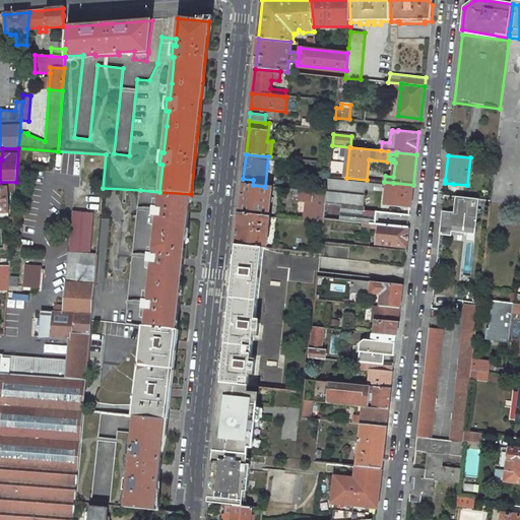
[(337,177),(328,176),(326,194),(324,218),(363,222),(372,223),(379,224),(408,228),(409,214),(385,212),(386,202),(411,205),(413,185),(393,183),(384,182),(375,181),(367,180),(346,178),(337,177)]
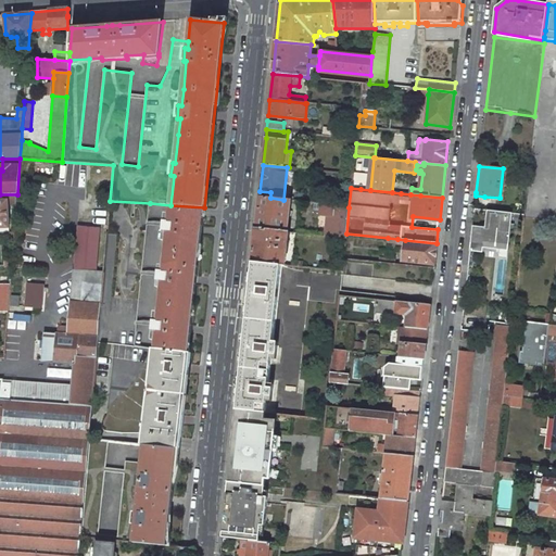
[(17,194),(0,194),(0,227),(9,228),(8,200),(16,200),(17,194)]
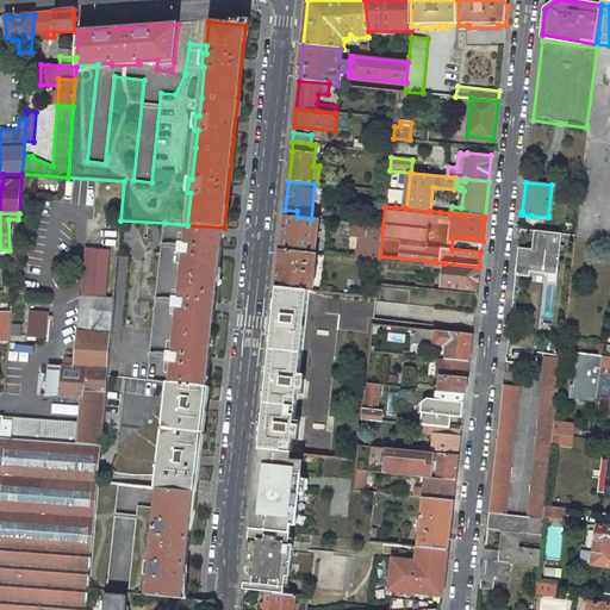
[(297,217),(285,216),(281,251),(315,255),(318,219),(311,219),(297,217)]
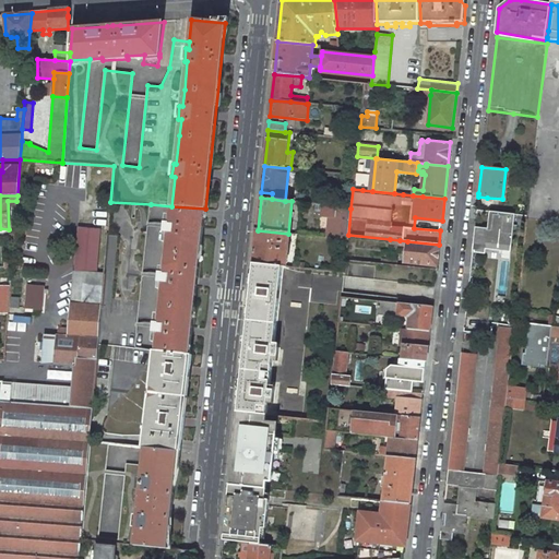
[(151,204),(110,202),(107,235),(117,236),(106,345),(116,346),(135,348),(151,204)]
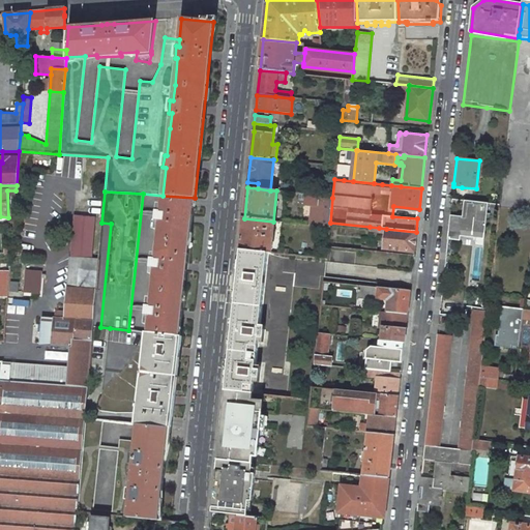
[(330,223),(332,198),(305,195),(302,225),(329,227),(330,223)]
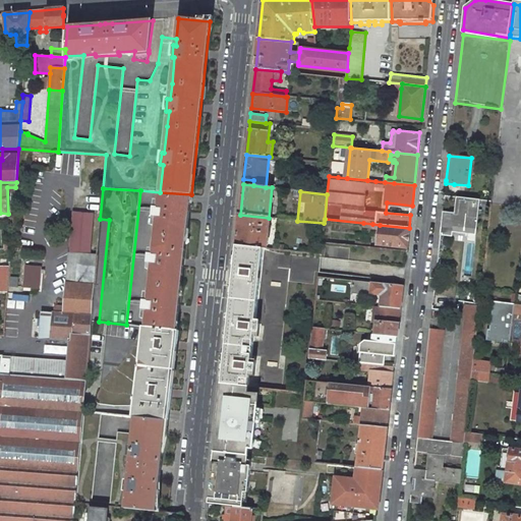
[(191,194),(160,192),(159,200),(156,199),(153,226),(156,226),(154,248),(151,248),(148,270),(152,270),(149,292),(146,292),(142,319),(147,320),(146,327),(177,330),(191,194)]
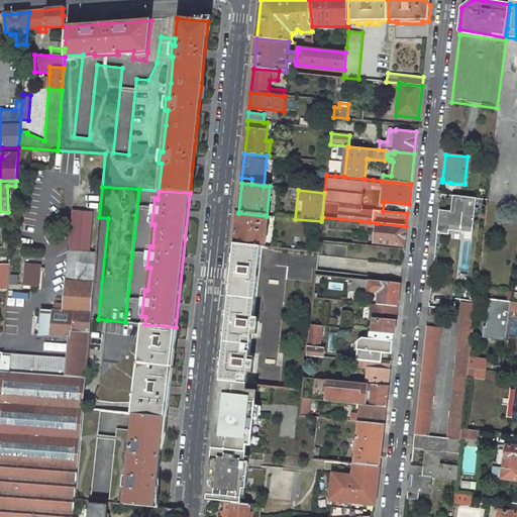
[(472,230),(476,198),(441,194),(440,200),(452,202),(451,211),(439,210),(437,229),(448,230),(449,227),(472,230)]
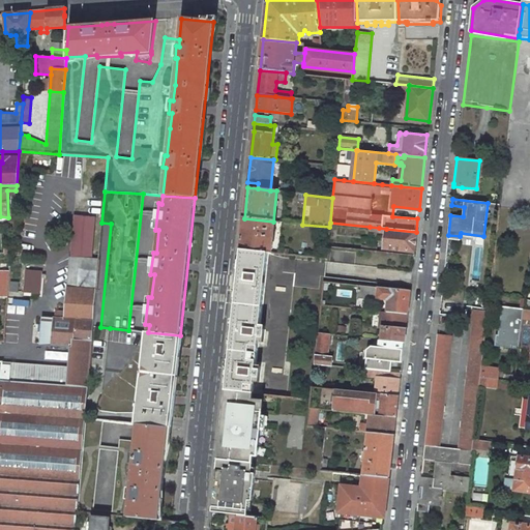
[(70,257),(65,312),(55,311),(55,319),(93,321),(99,259),(92,259),(96,218),(75,216),(71,257),(70,257)]
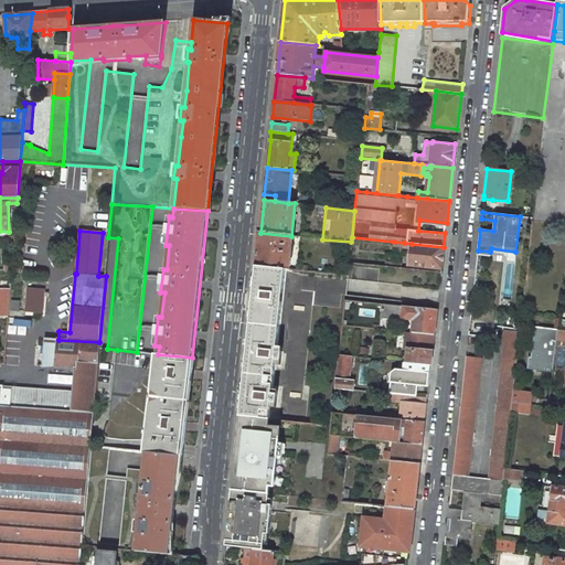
[(291,236),(260,233),(256,266),(286,269),(289,269),(292,236),(291,236)]
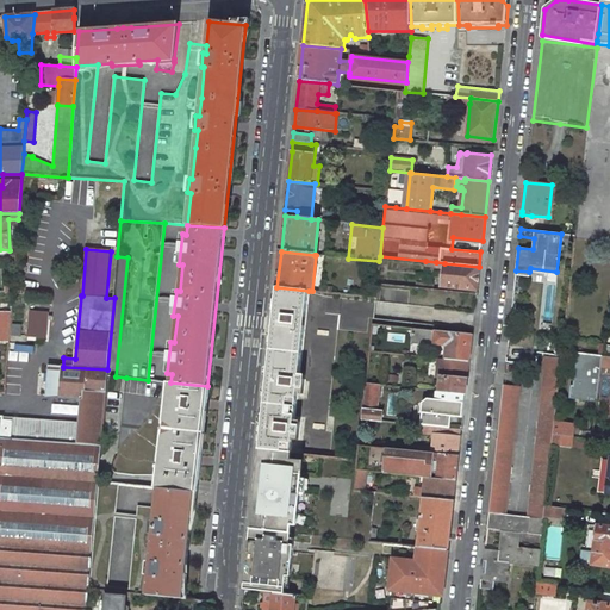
[(479,267),(444,263),(442,286),(477,290),(479,267)]
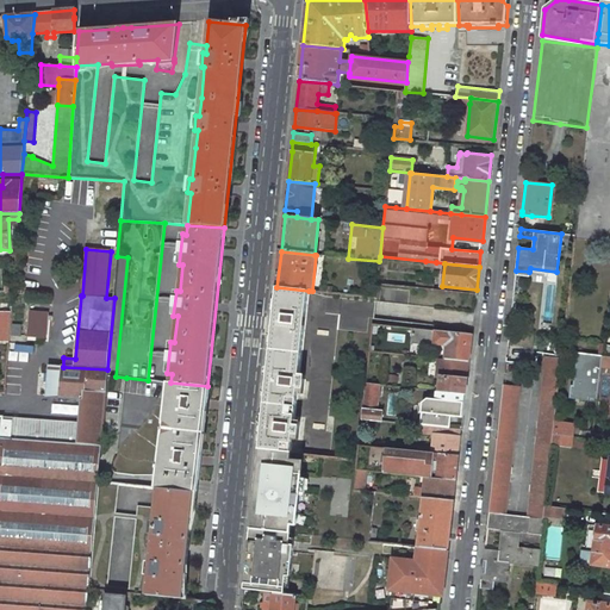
[(277,287),(271,350),(303,354),(309,291),(277,287)]
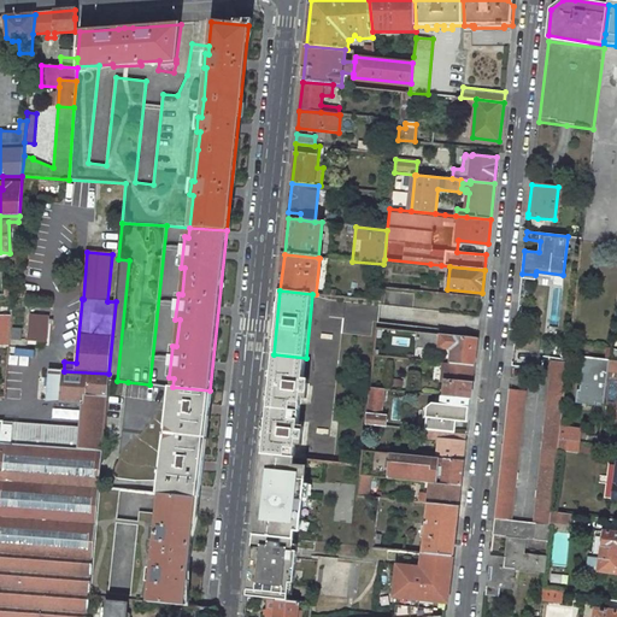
[(11,316),(0,315),(0,345),(9,345),(11,316)]
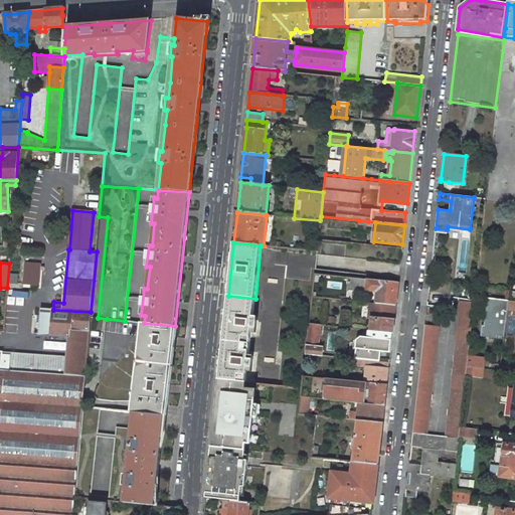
[(41,264),(25,263),(23,285),(39,286),(41,264)]
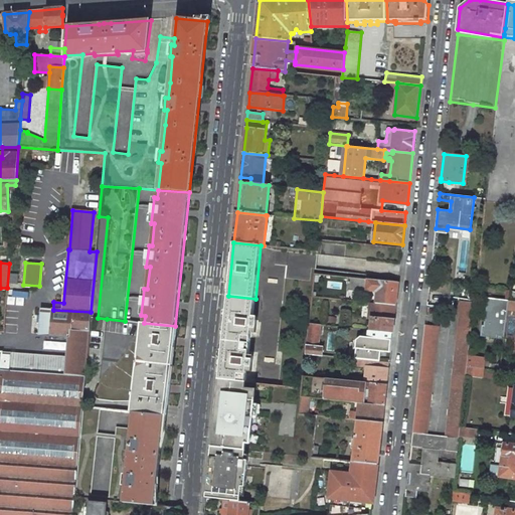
[(398,283),(347,278),(346,290),(365,293),(366,290),(377,291),(375,303),(395,305),(398,283)]
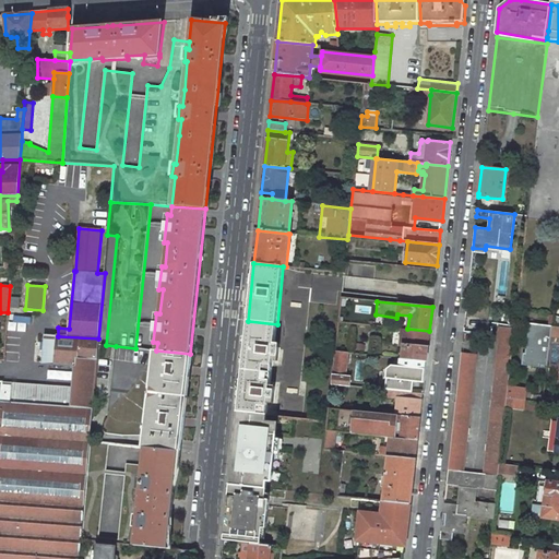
[(375,325),(399,329),(401,329),(407,329),(409,316),(397,314),(396,318),(376,314),(375,325)]
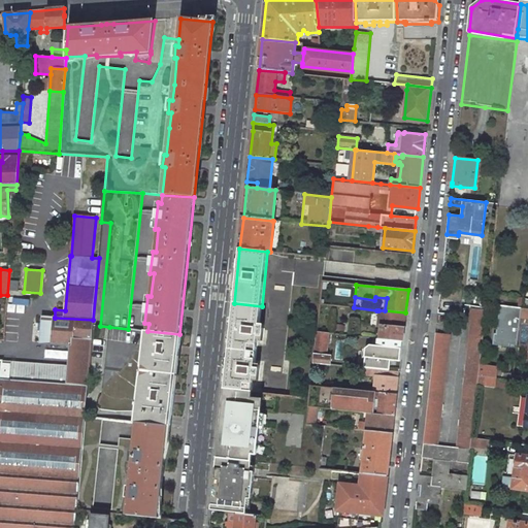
[(234,303),(229,350),(256,353),(258,337),(263,338),(264,330),(259,329),(262,306),(234,303)]
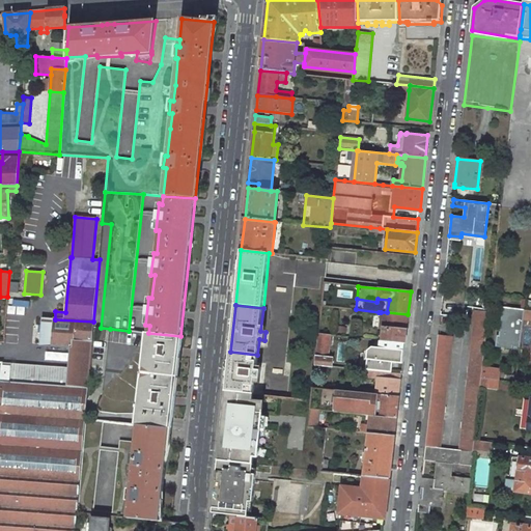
[(525,310),(503,307),(499,336),(497,336),(496,346),(512,348),(512,345),(520,346),(524,319),(525,310)]
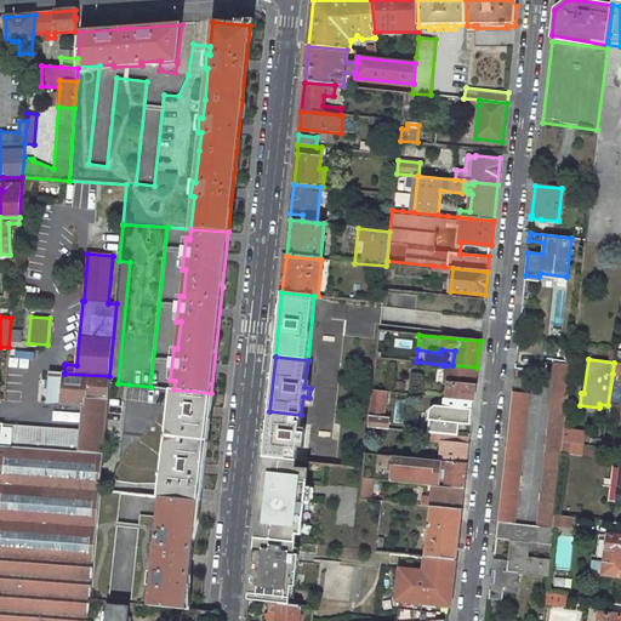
[(477,368),(453,365),(445,365),(444,383),(448,383),(446,398),(454,399),(473,402),(477,368)]
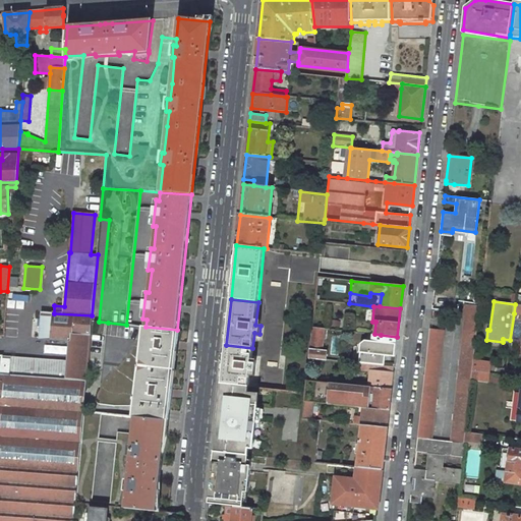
[(466,432),(471,380),(472,371),(474,360),(479,313),(466,311),(451,442),(465,443),(465,442),(466,432)]
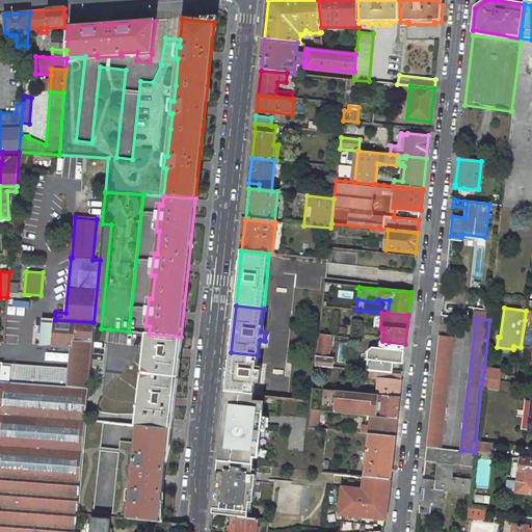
[(41,346),(71,348),(73,348),(73,341),(92,342),(94,327),(94,322),(55,320),(43,319),(41,346)]
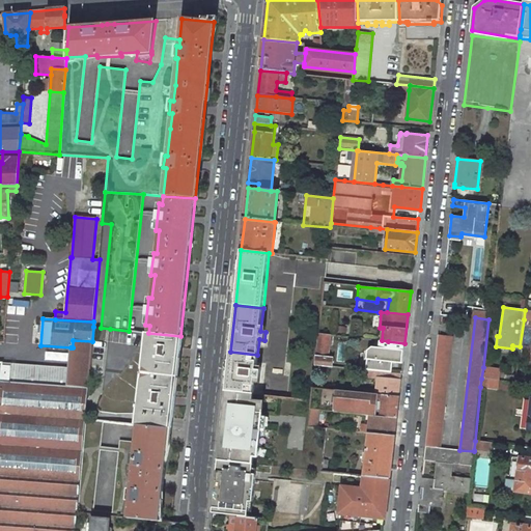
[(129,331),(110,329),(101,412),(116,414),(134,414),(137,414),(146,333),(129,331)]
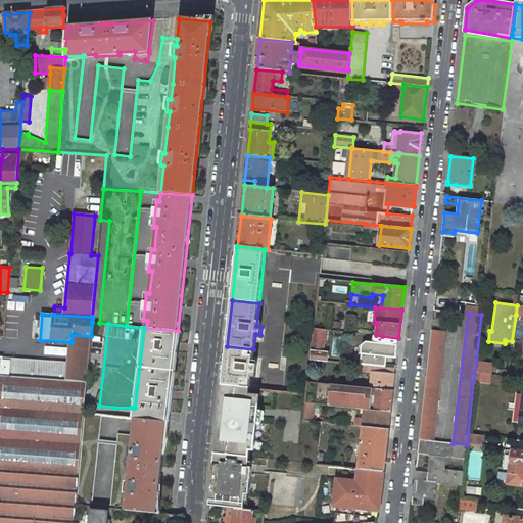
[(146,328),(144,328),(135,408),(134,418),(136,419),(164,422),(168,422),(178,331),(146,328)]
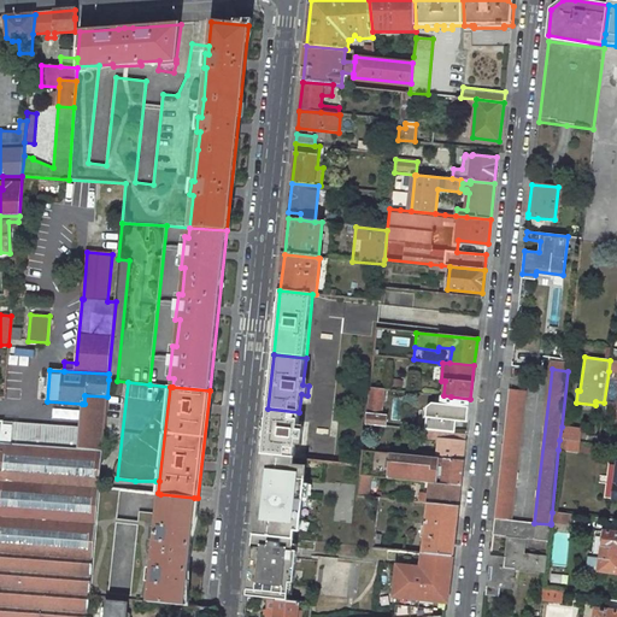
[(383,389),(370,388),(365,424),(393,427),(394,419),(394,417),(381,416),(383,389)]
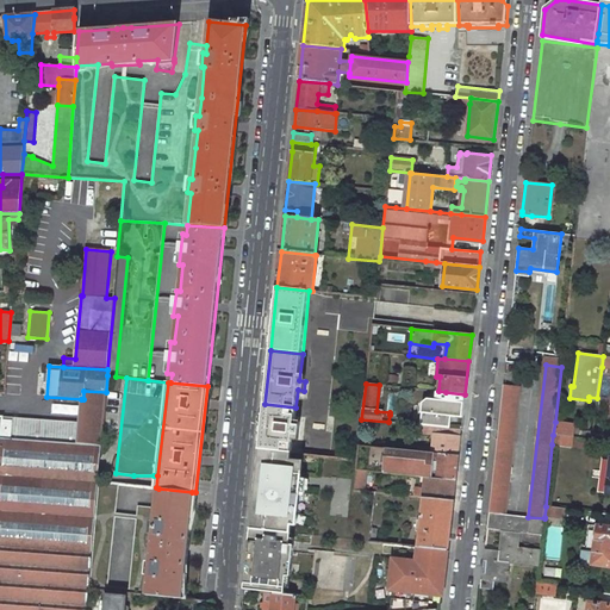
[(520,386),(503,385),(489,512),(505,515),(520,386)]
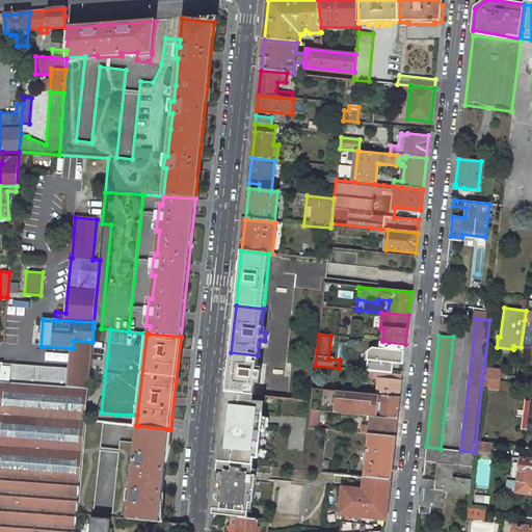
[(88,389),(90,358),(92,342),(73,341),(73,348),(71,348),(69,369),(68,387),(88,389)]
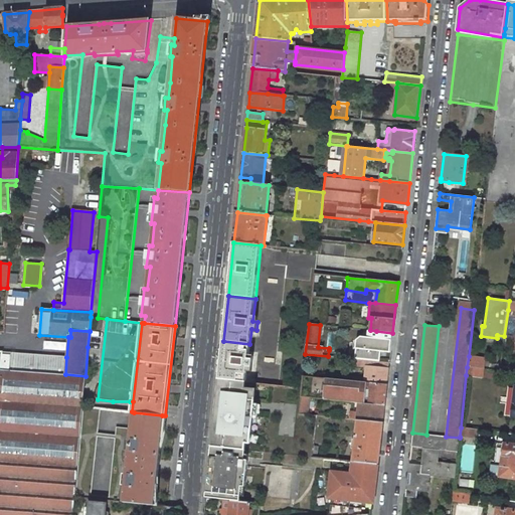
[(392,333),(376,331),(375,343),(382,343),(383,342),(391,343),(392,333)]
